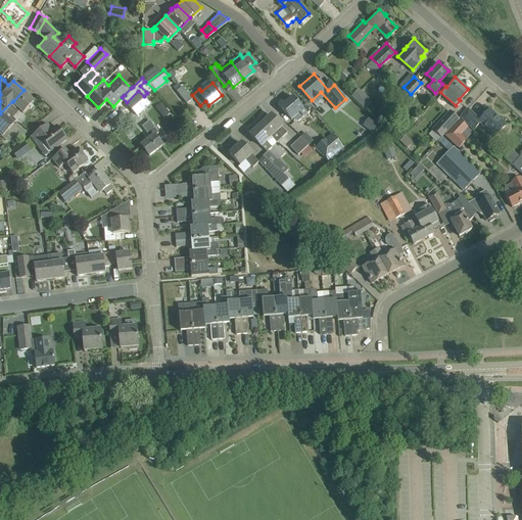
[(181,85),(176,89),(186,101),(191,97),(181,85)]
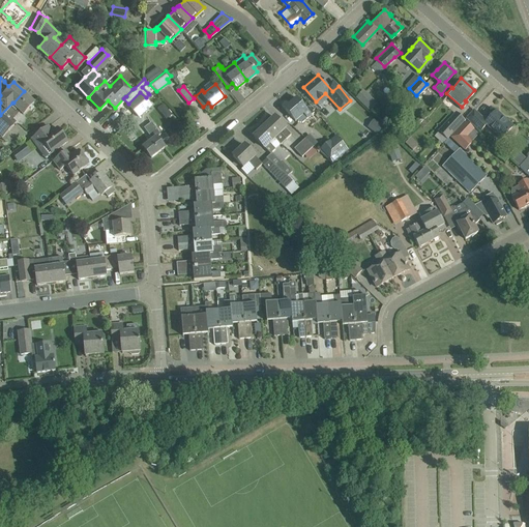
[(362,88),(355,95),(370,110),(377,103),(362,88)]
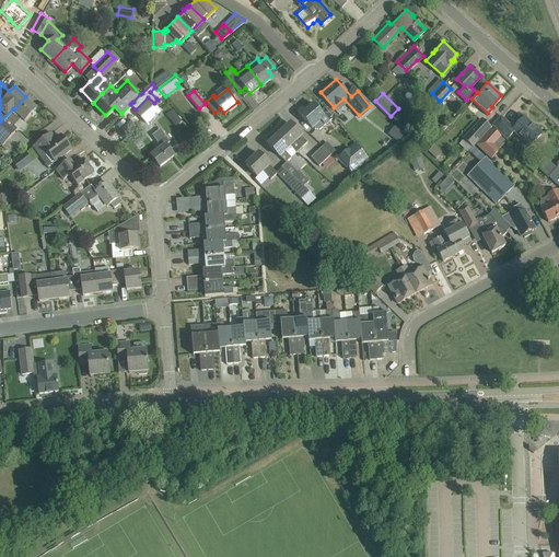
[(13,108),(0,122),(0,141),(1,142),(16,127),(13,124),(21,115),(24,118),(30,112),(32,113),(35,109),(34,107),(35,106),(25,96),(14,108),(13,108)]
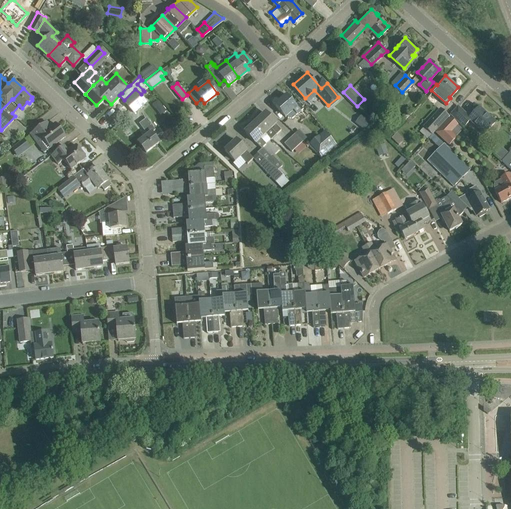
[(135,89),(124,100),(134,111),(146,100),(141,94),(135,89)]
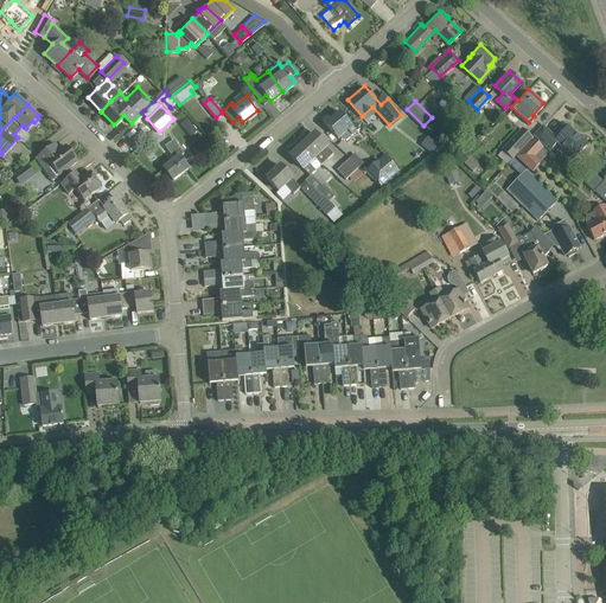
[(337,109),(327,117),(329,119),(325,121),(325,120),(324,121),(331,129),(338,136),(338,135),(340,136),(345,138),(358,127),(352,119),(349,122),(337,109)]
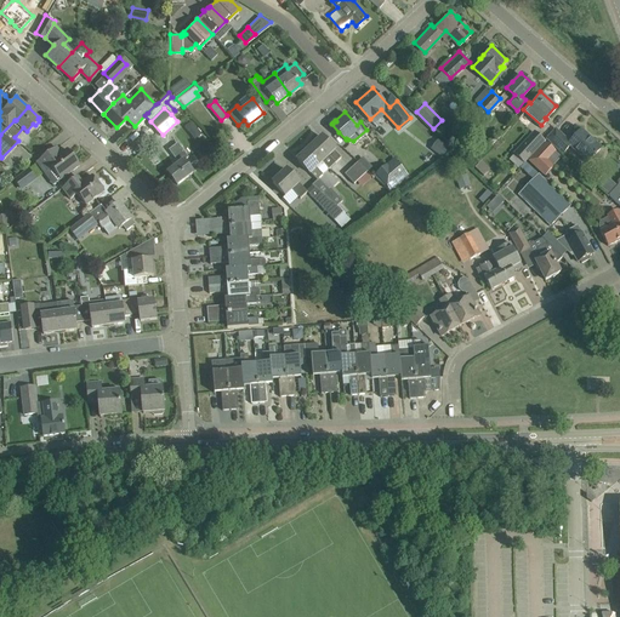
[(555,126),(547,135),(563,149),(569,143),(586,160),(589,158),(596,150),(596,152),(597,149),(599,146),(580,127),(569,140),(555,126)]
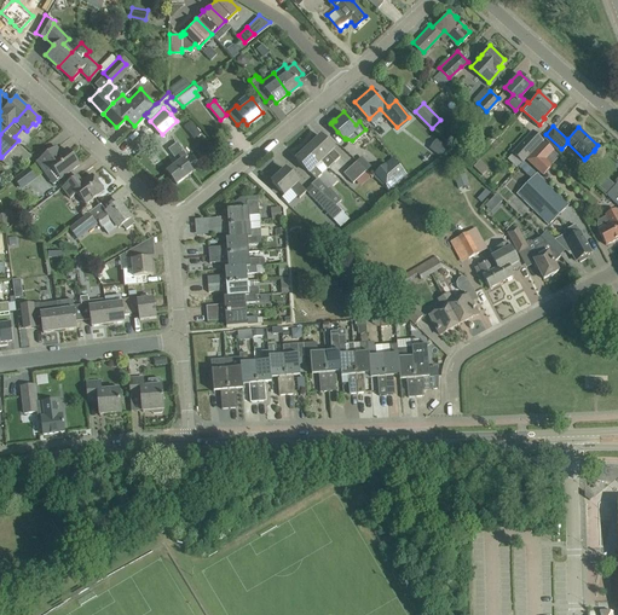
[(532,128),(510,150),(523,162),(525,158),(543,139),(532,128)]
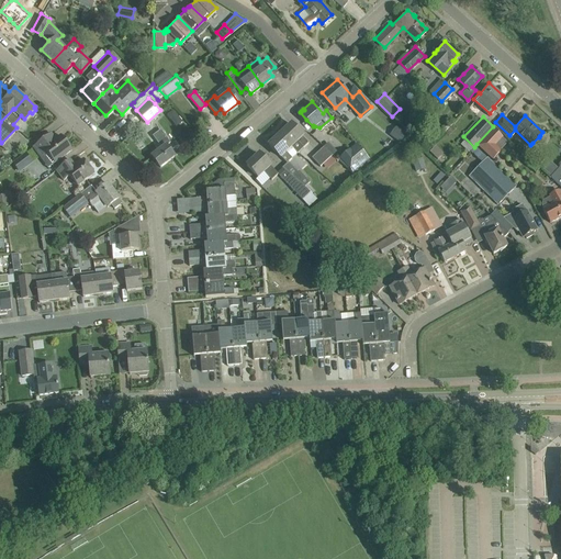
[(438,126),(444,131),(450,123),(445,119),(438,126)]
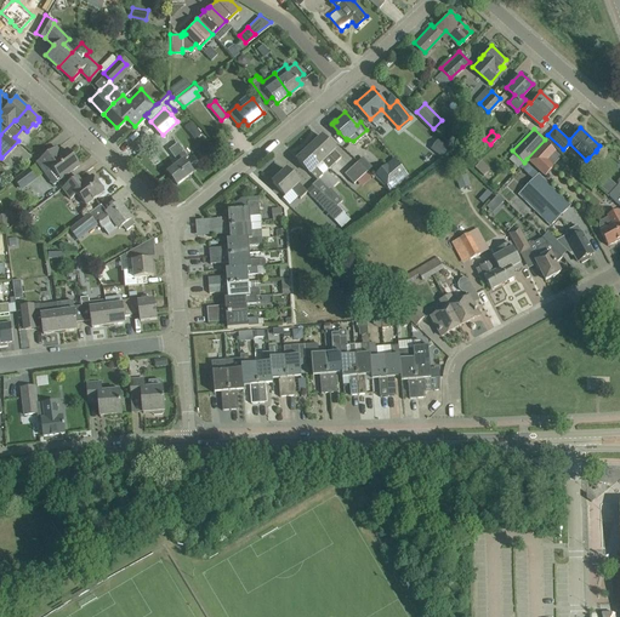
[(320,133),(308,146),(323,160),(328,154),(334,161),(340,155),(320,133)]
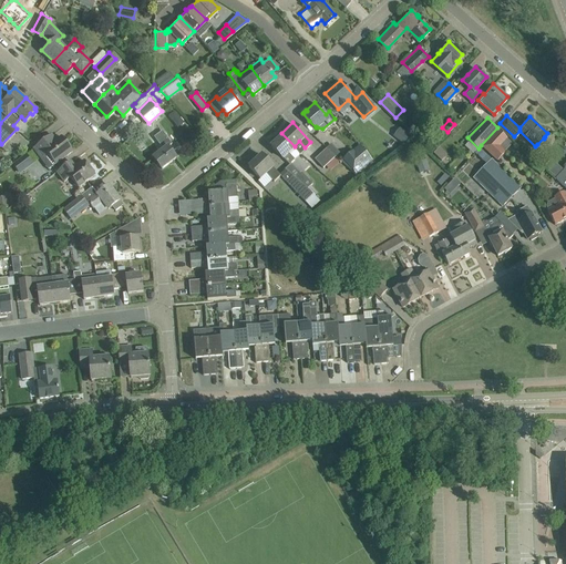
[(402,142),(410,133),(399,124),(392,134),(402,142)]
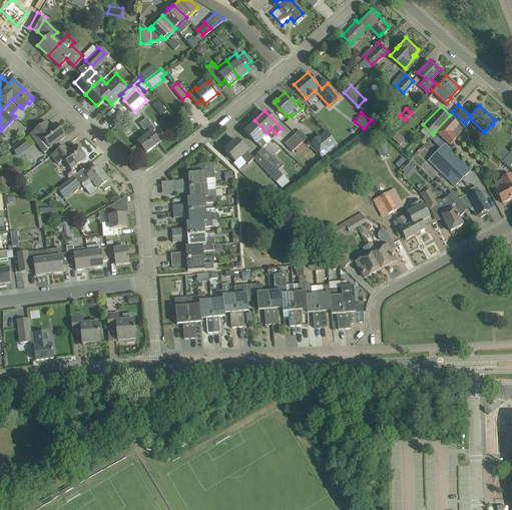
[(450,115),(435,131),(449,143),(457,135),(456,134),(462,128),(458,123),(450,115)]
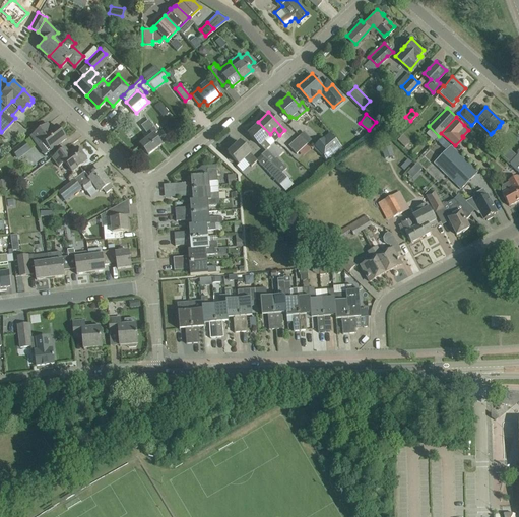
[(140,123),(149,135),(139,142),(147,152),(160,142),(153,132),(156,130),(147,118),(140,123)]
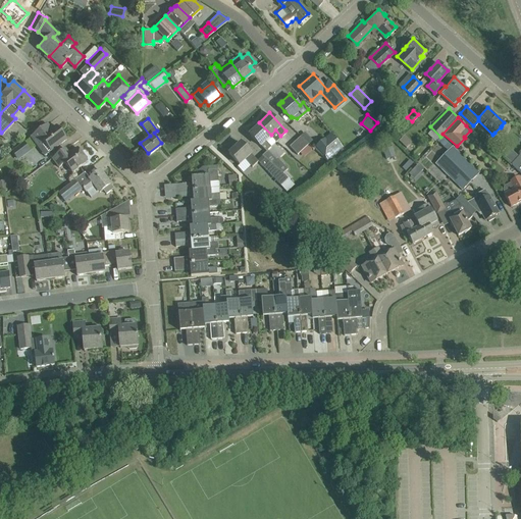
[(55,123),(54,124),(51,127),(46,121),(33,133),(39,142),(43,139),(51,149),(65,137),(55,123)]
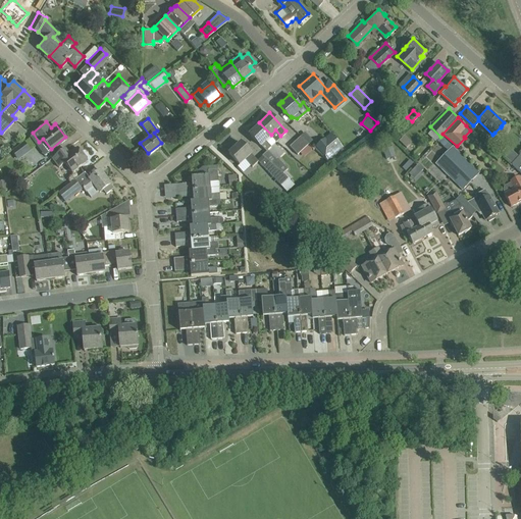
[(259,122),(249,133),(265,150),(270,145),(265,140),(271,135),(259,122)]
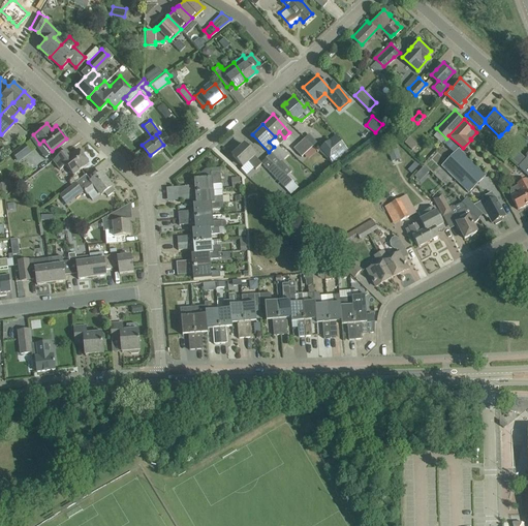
[(319,146),(317,148),(316,149),(317,149),(331,160),(346,147),(335,133),(329,138),(328,138),(319,146)]
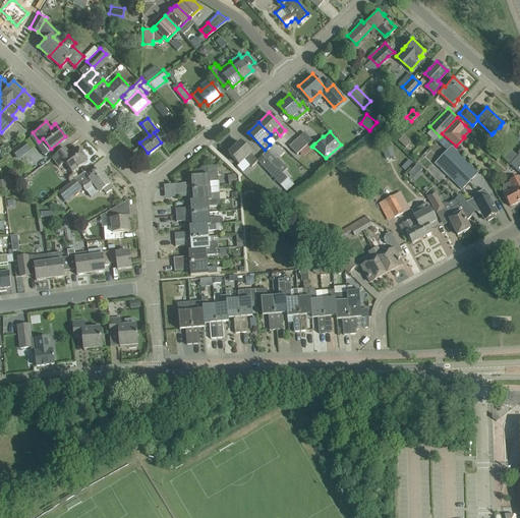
[(299,133),(288,144),(296,153),(298,150),(307,141),(299,133)]
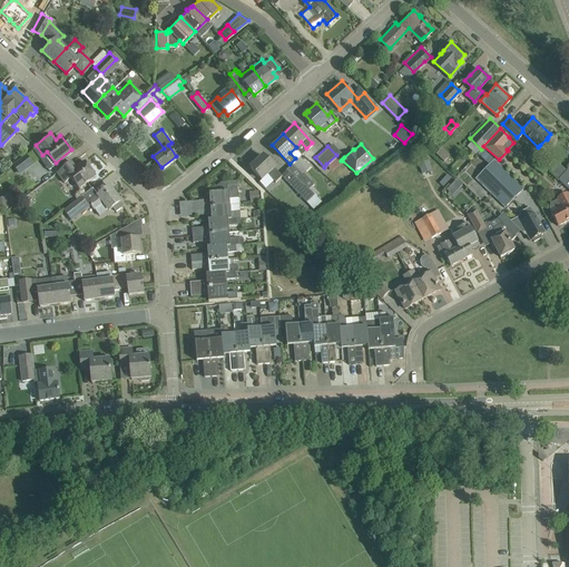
[(32,163),(26,153),(11,163),(19,173),(32,163)]
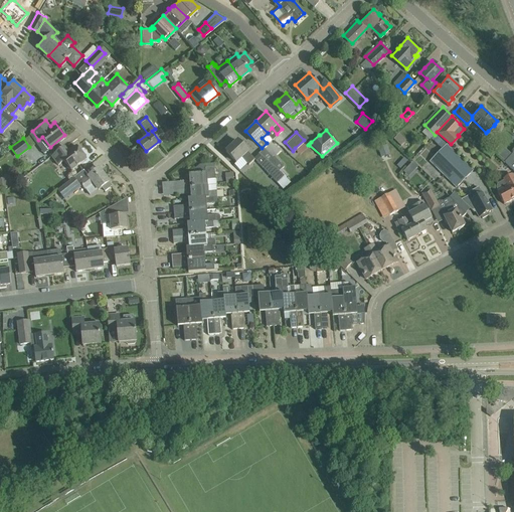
[(253,158),(243,146),(236,139),(225,149),(235,161),(241,156),(248,163),(253,158)]
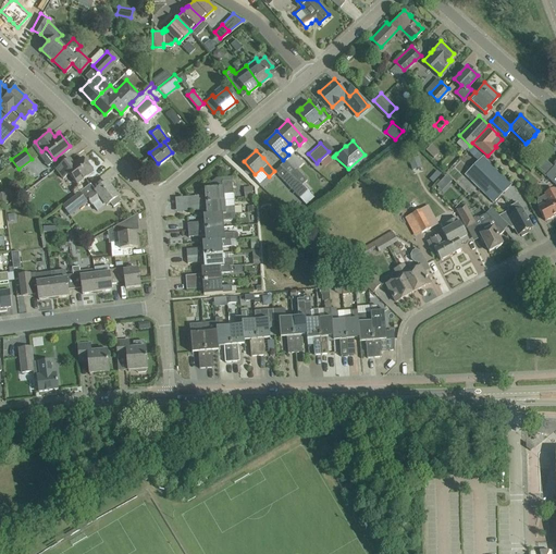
[(477,159),(465,172),(492,200),(510,182),(482,155),(477,159)]
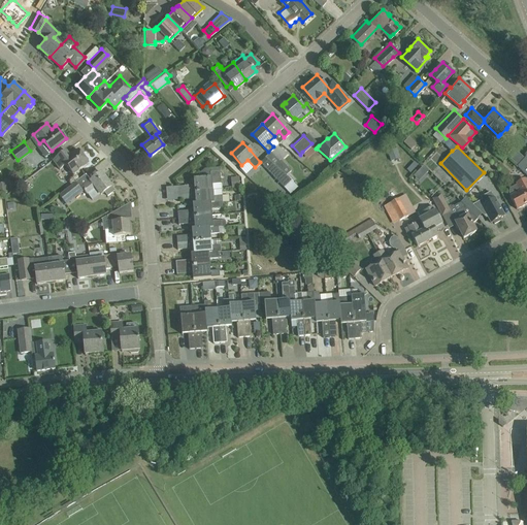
[(77,148),(76,148),(69,154),(65,148),(52,158),(59,167),(64,163),(72,172),(88,161),(77,148)]
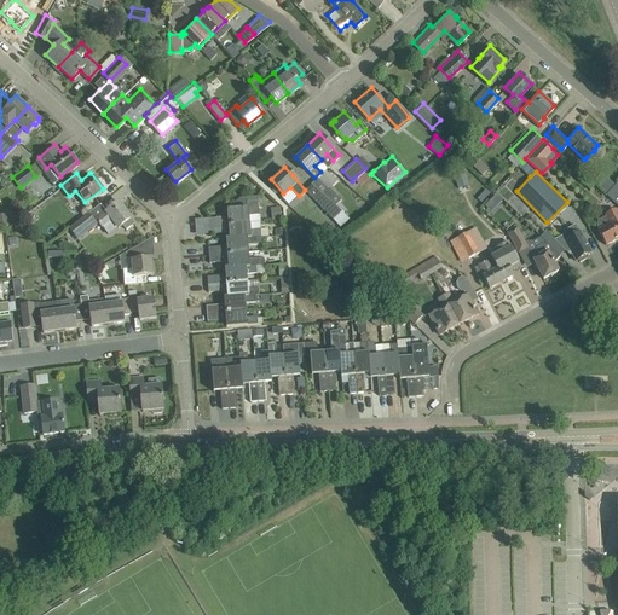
[(617,175),(614,180),(616,180),(606,191),(617,203),(617,175)]
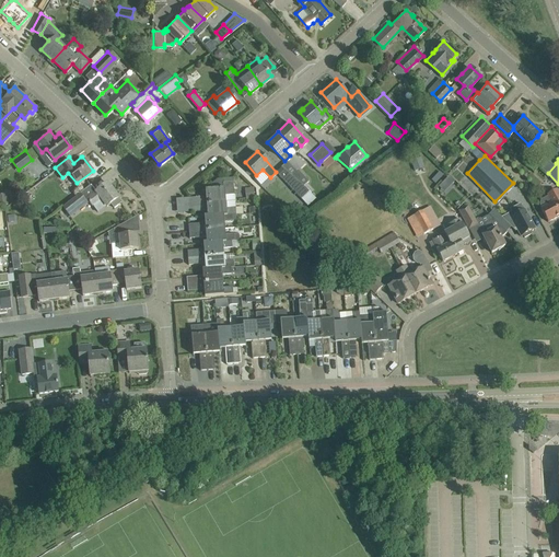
[(290,174),(298,183),(299,181),(303,184),(309,180),(297,167),(290,174)]
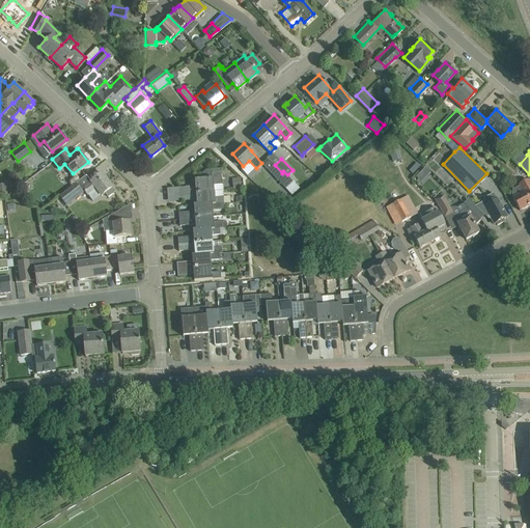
[(277,178),(282,173),(275,165),(269,170),(277,178)]
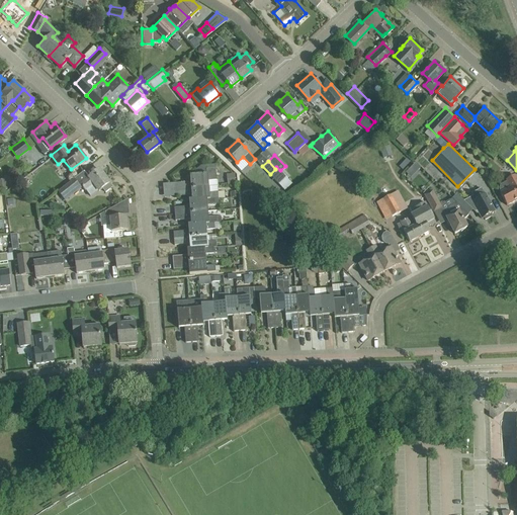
[(175,187),(208,184),(217,184),(216,178),(214,166),(205,167),(205,172),(189,173),(189,179),(174,181),(175,187)]
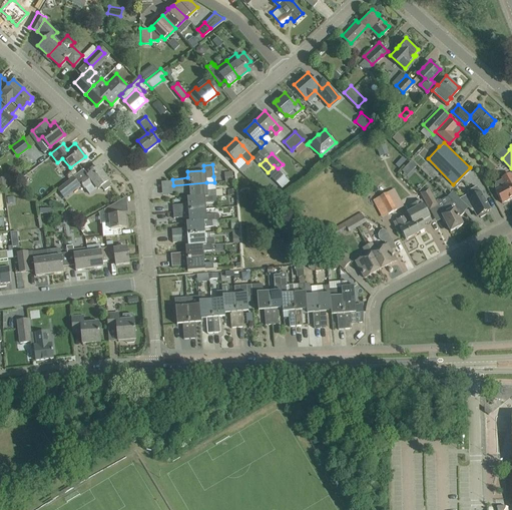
[(111,183),(97,165),(79,179),(84,186),(92,180),(97,187),(101,184),(104,188),(111,183)]
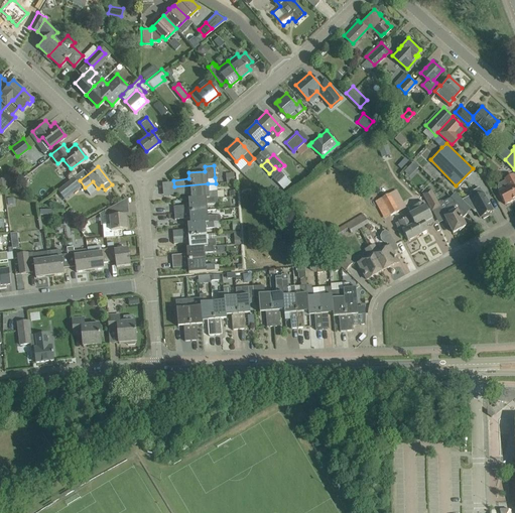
[(274,168),(269,173),(276,181),(284,174),(279,169),(275,166),(274,168)]
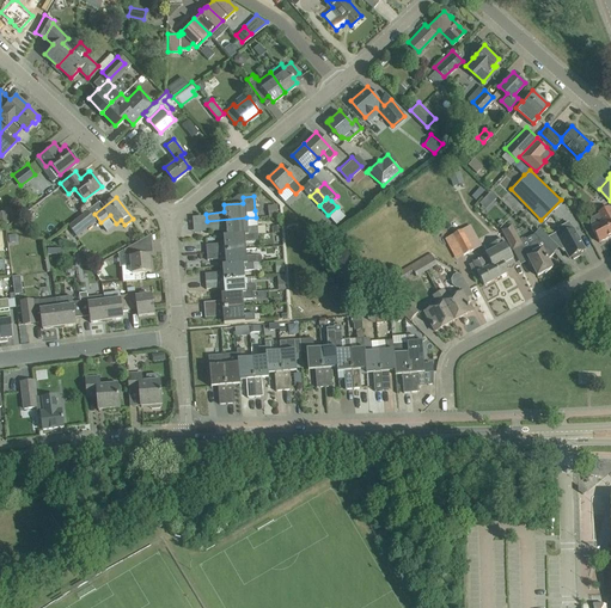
[(268,216),(277,215),(276,202),(267,203),(268,216)]
